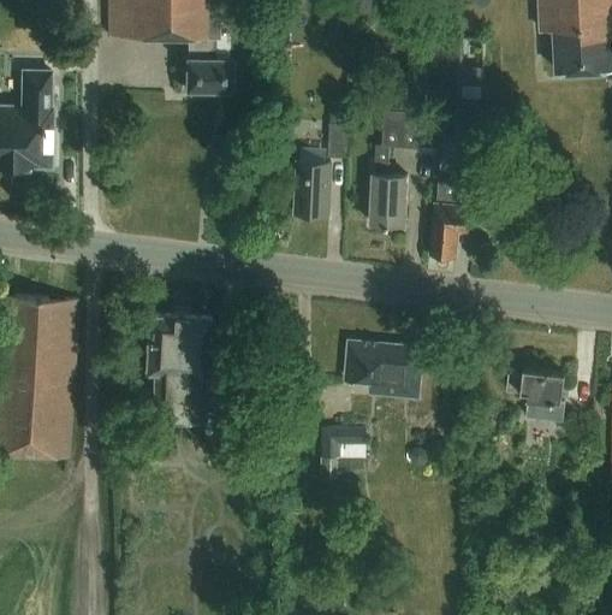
[(106,0),(106,37),(186,36),(186,59),(184,59),(184,90),(230,90),(230,59),(214,59),(214,41),(217,41),(215,0),(106,0)]
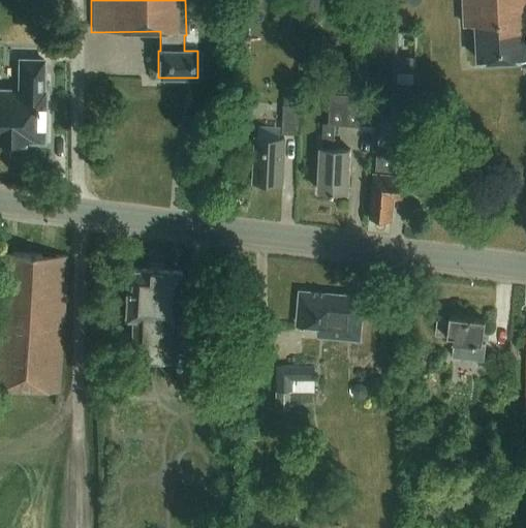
[(525,0),(461,0),(463,29),(475,28),(476,64),(525,62),(525,48),(525,26),(525,0)]
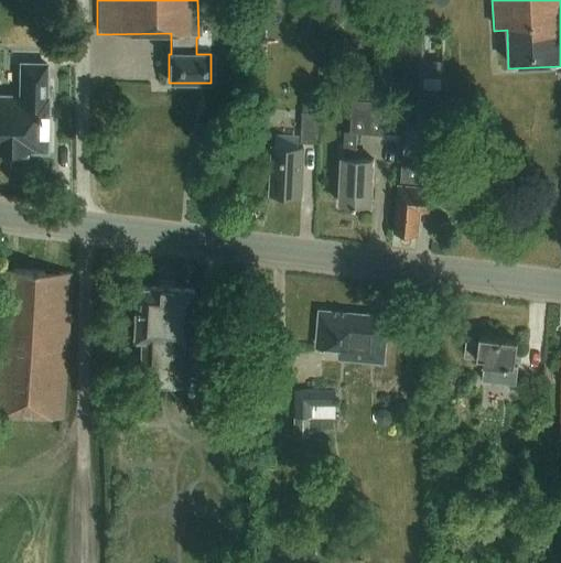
[(423,61),(422,77),(441,78),(442,61),(423,61)]
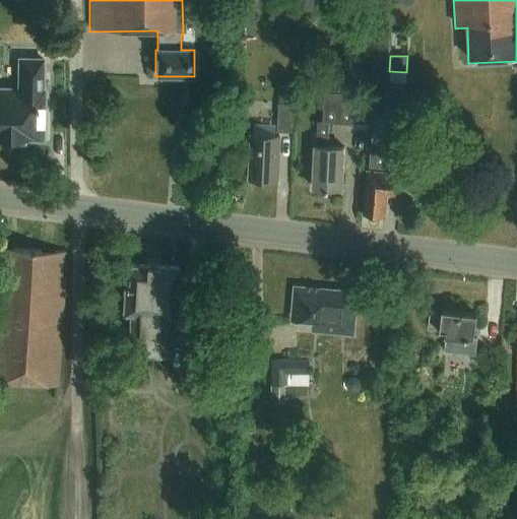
[(0,137),(38,139),(40,60),(15,60),(14,91),(0,90),(0,137)]
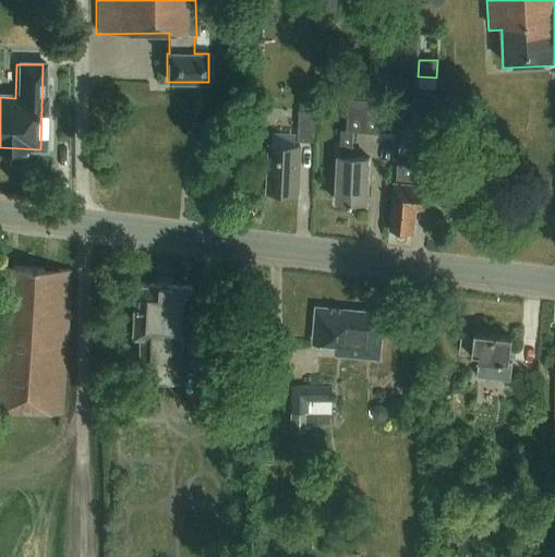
[(337,160),(337,205),(369,205),(370,161),(353,160),(354,136),(375,136),(376,84),(358,83),(358,103),(348,101),(348,134),(340,134),(340,158),(337,160)]
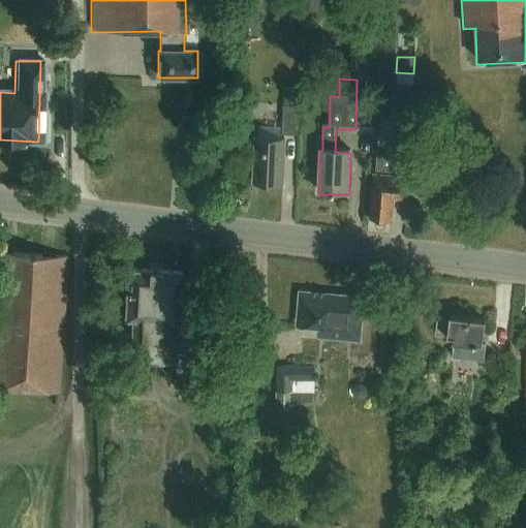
[(395,86),(393,127),(410,128),(412,86),(395,86)]
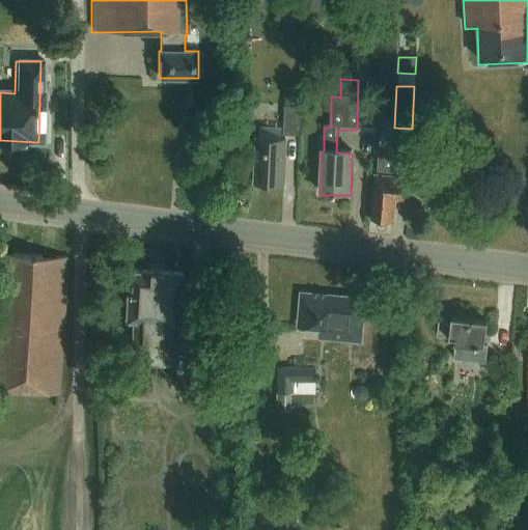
[(297,138),(298,110),(284,109),(283,137),(297,138)]
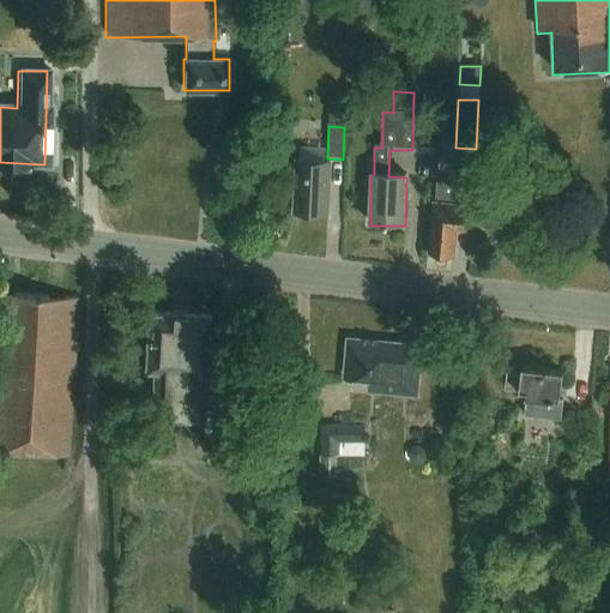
[(296,163),(293,215),(326,216),(330,166),(296,163)]
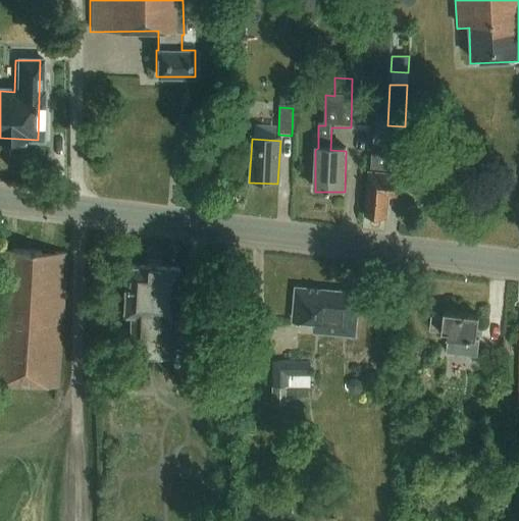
[(394,197),(398,158),(371,156),(366,213),(384,215),(385,197),(394,197)]
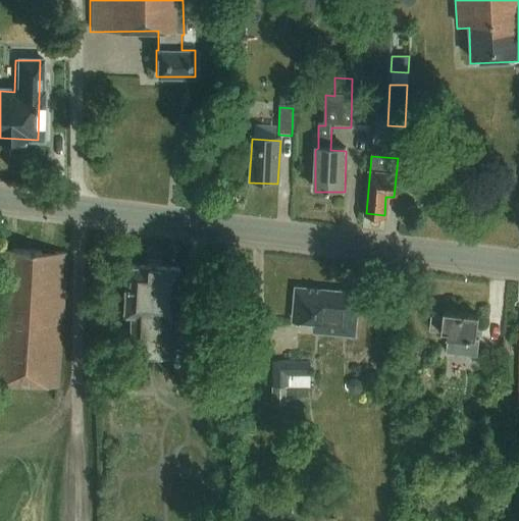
[(0,386),(55,391),(65,255),(0,250),(0,386)]
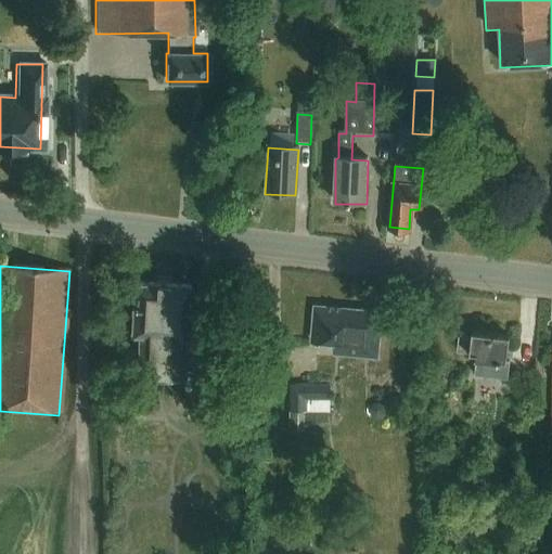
[(187,338),(189,287),(132,285),(130,338),(139,338),(137,378),(177,379),(179,338),(187,338)]
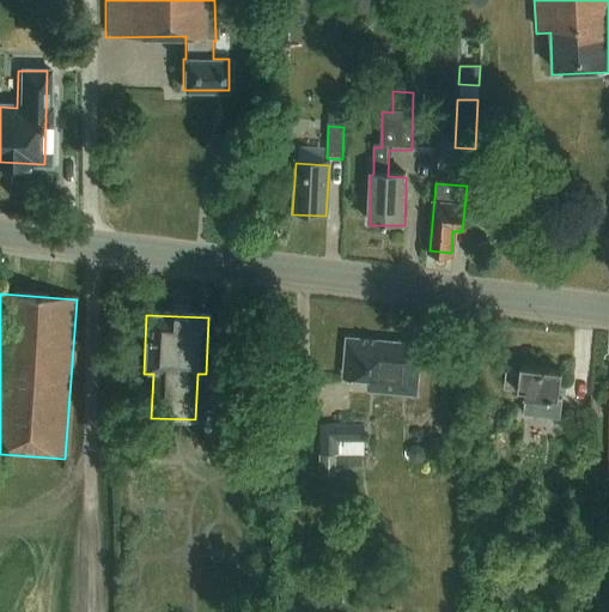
[(347,341),(343,381),(370,383),(369,394),(415,399),(420,349),(347,341)]
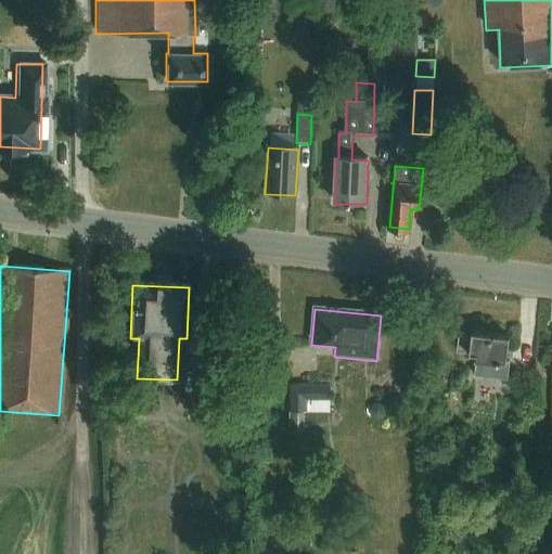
[(459,339),(457,356),(476,358),(474,376),(508,381),(509,365),(505,364),(509,339),(472,335),(471,340),(459,339)]
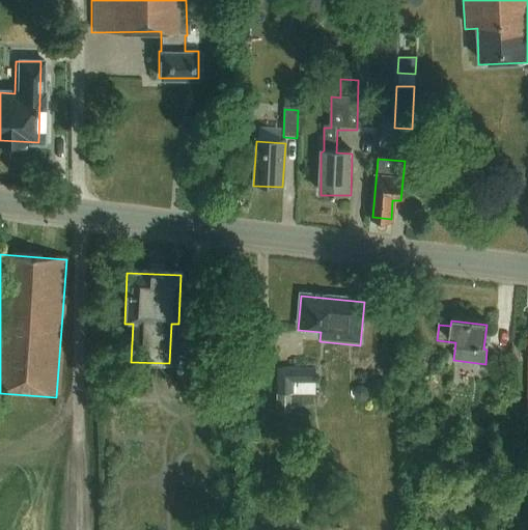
[(313,394),(313,368),(275,368),(275,412),(288,412),(288,393),(313,394)]
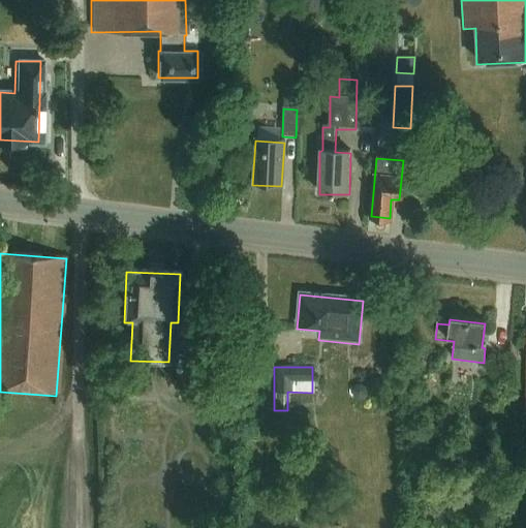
[(349,391),(351,397),(357,401),(363,399),(365,395),(364,390),(361,384),(356,383),(351,386),(349,391)]
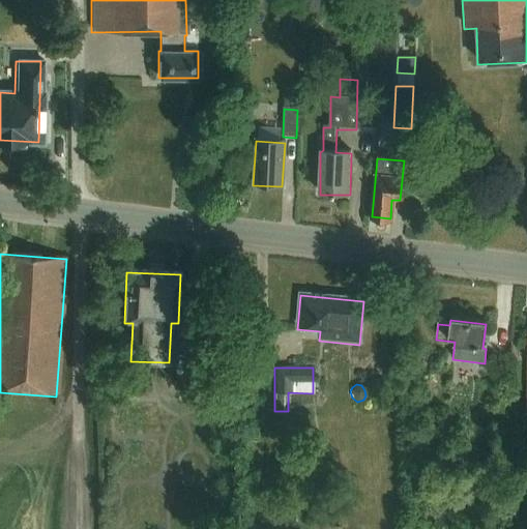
[(526,453),(513,453),(513,466),(526,465),(526,453)]
